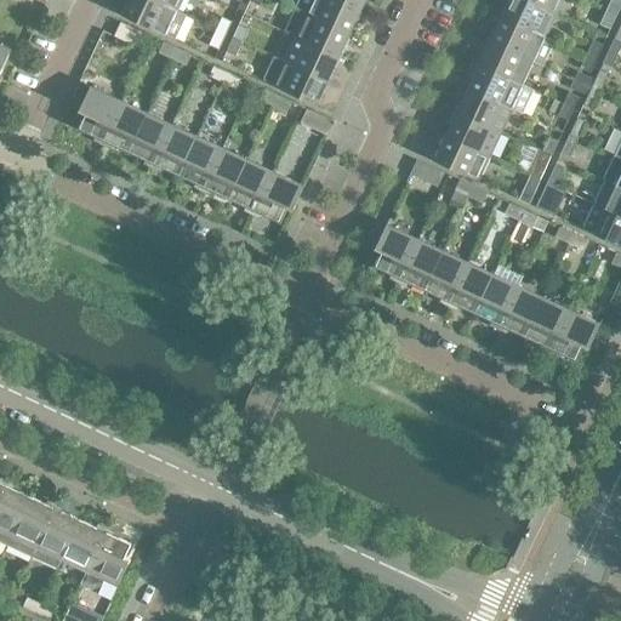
[(166,35),(177,11),(154,0),(129,0),(123,15),(166,35)]
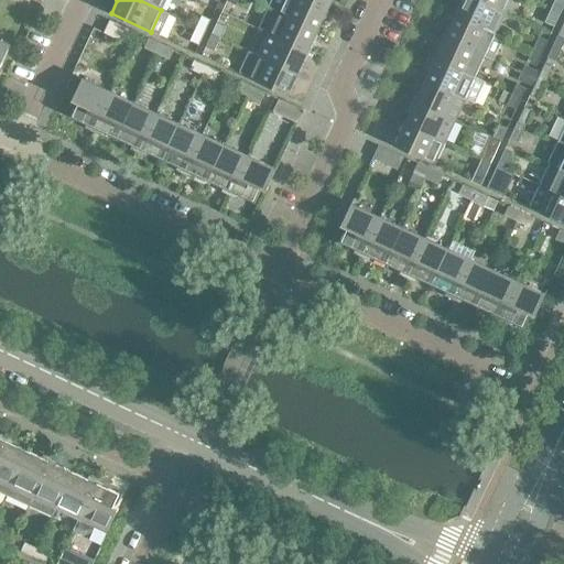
[(140,0),(161,10),(165,0),(140,0)]
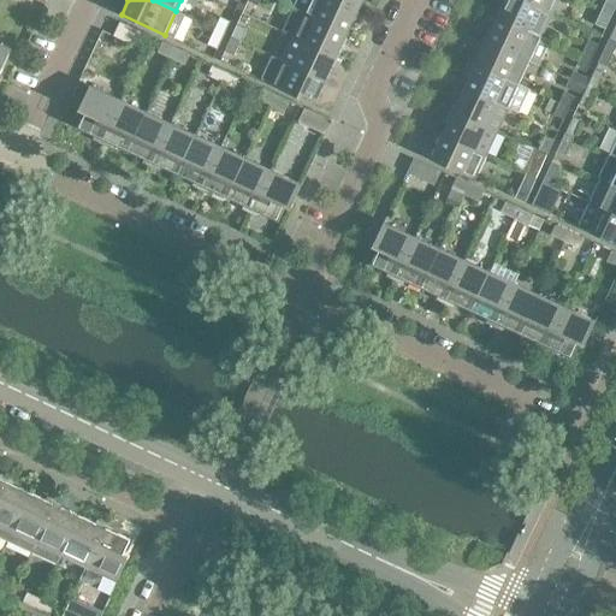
[(347,33),(357,10),(338,0),(296,0),(292,7),(347,33)]
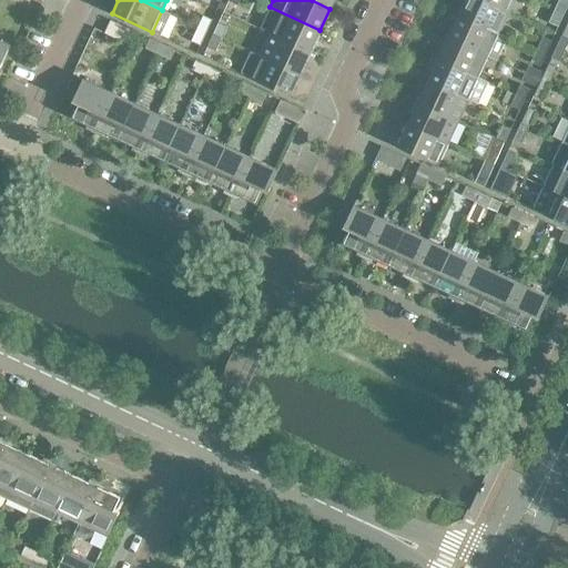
[(508,14),(476,0),(466,0),(458,18),(497,37),(508,14)]
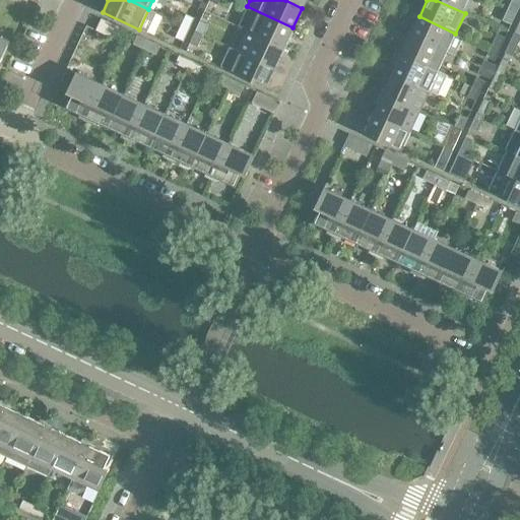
[(470,0),(436,0),(465,13),(470,0)]
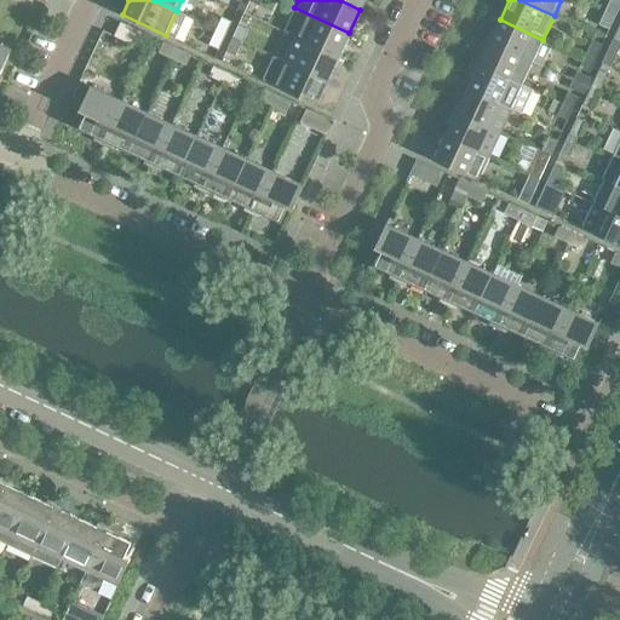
[(616,13),(619,5),(619,0),(609,0),(606,9),(616,13)]
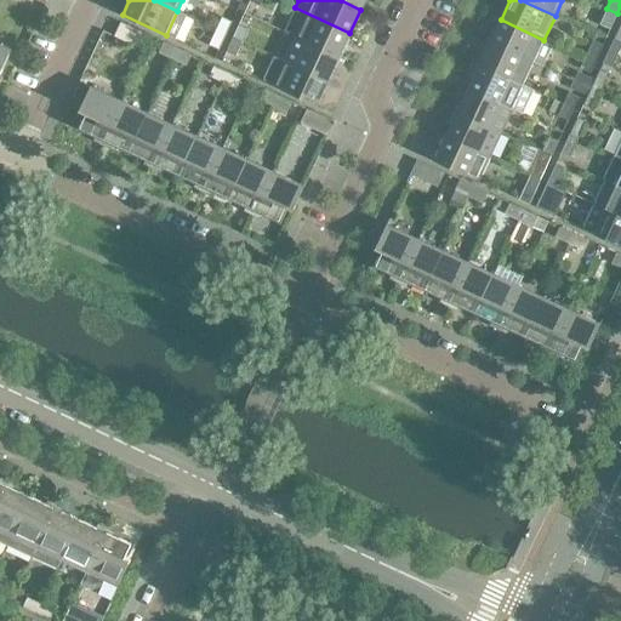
[(339,57),(349,33),(295,7),(284,32),(296,36),(339,57)]
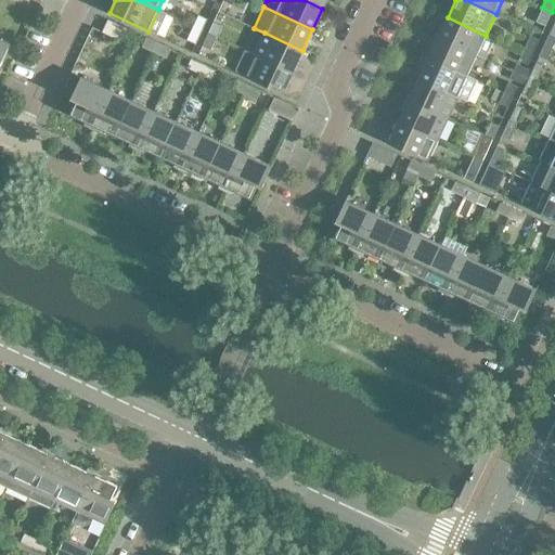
[(551,13),(540,9),(534,22),(545,26),(551,13)]
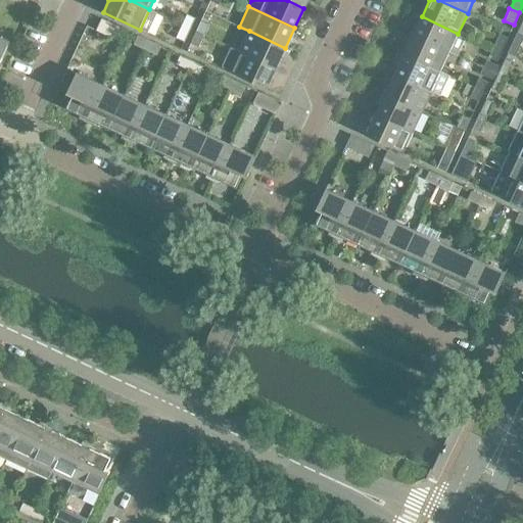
[(187,14),(182,25),(191,29),(195,18),(187,14)]
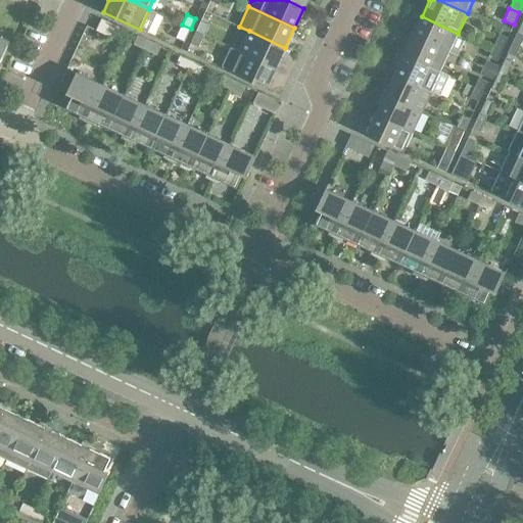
[(458,34),(422,16),(413,37),(448,53),(458,57),(467,38),(458,34)]
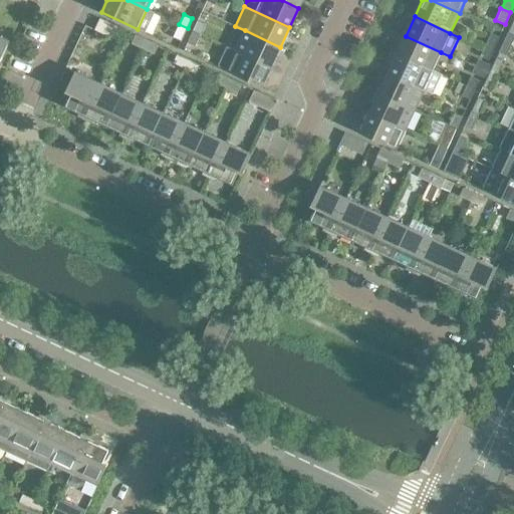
[(95,29),(94,30),(117,40),(122,29),(100,18),(99,19),(100,19),(95,29)]
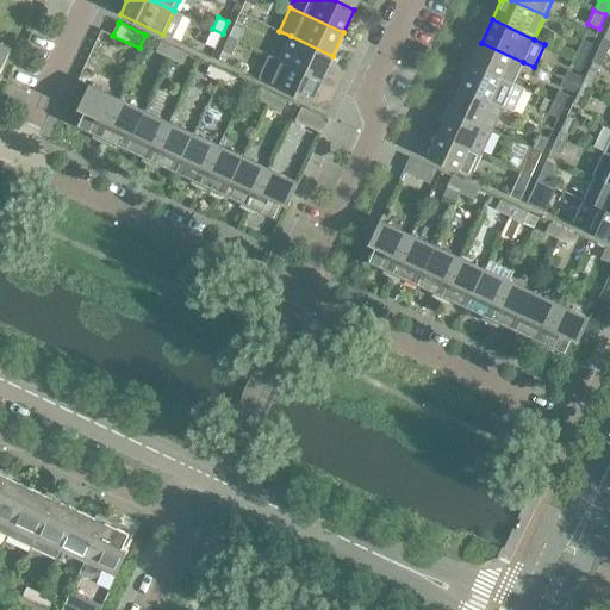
[(229,36),(238,41),(240,41),(244,29),(235,24),(229,36)]
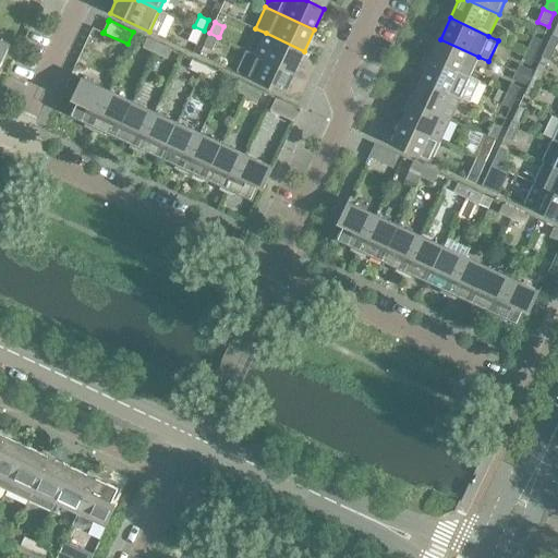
[(197,45),(204,31),(194,26),(187,40),(197,45)]
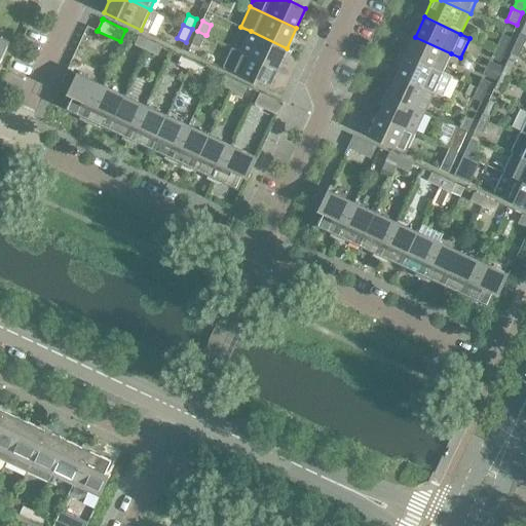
[(199,47),(205,35),(197,31),(192,43),(199,47)]
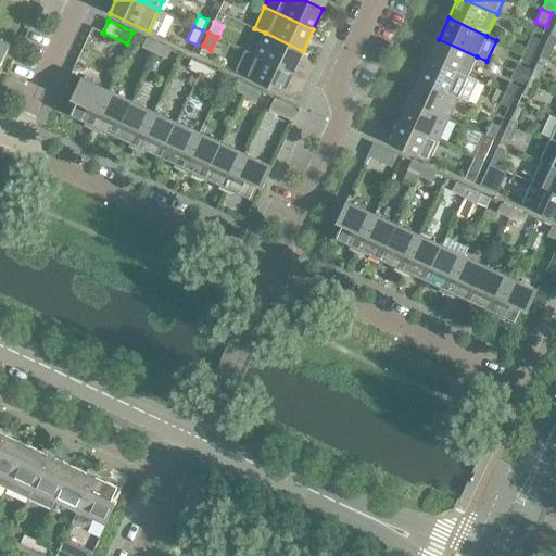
[(293,72),(303,51),(265,33),(254,54),(293,72)]
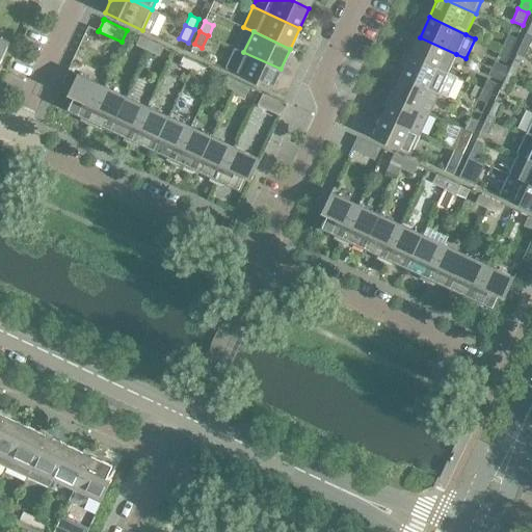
[(508,34),(502,47),(511,51),(516,38),(508,34)]
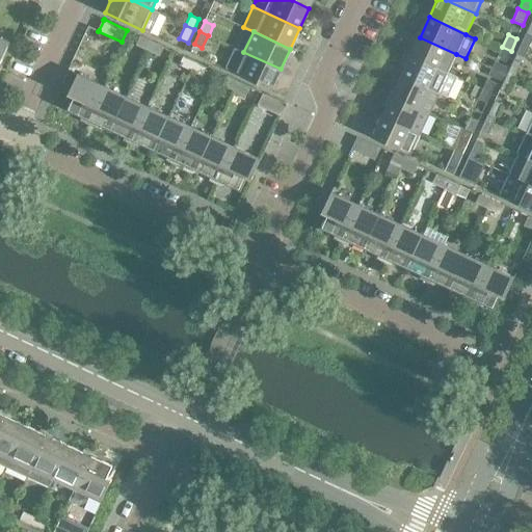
[(524,58),(531,40),(531,38),(525,35),(516,54),(524,58)]
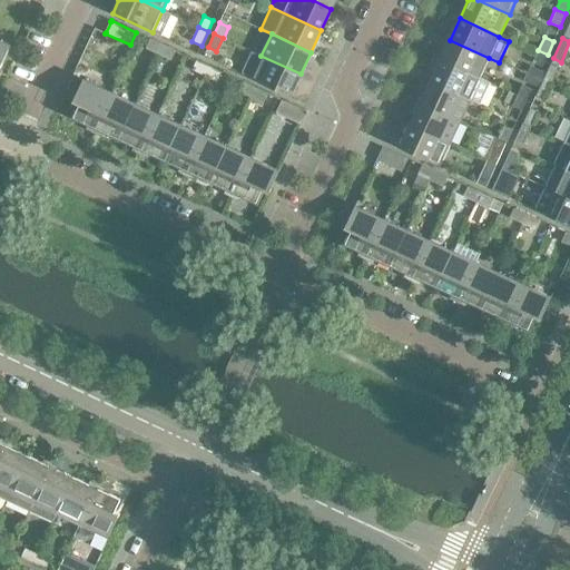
[(158,55),(163,45),(150,39),(146,48),(158,55)]
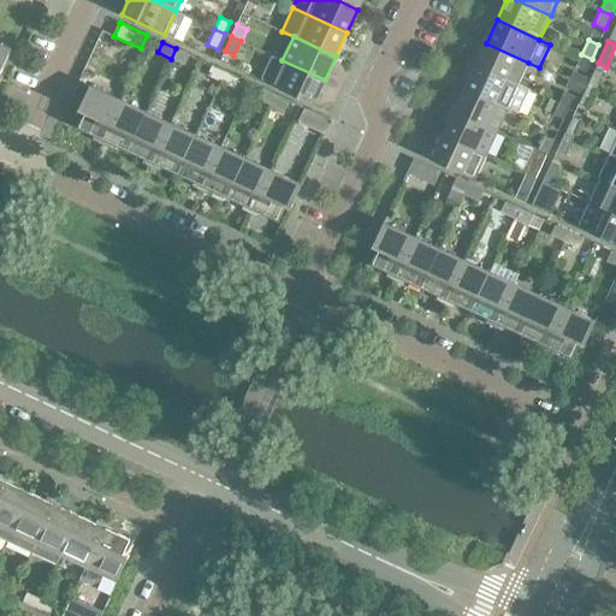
[(0,73),(11,49),(0,43),(0,73)]
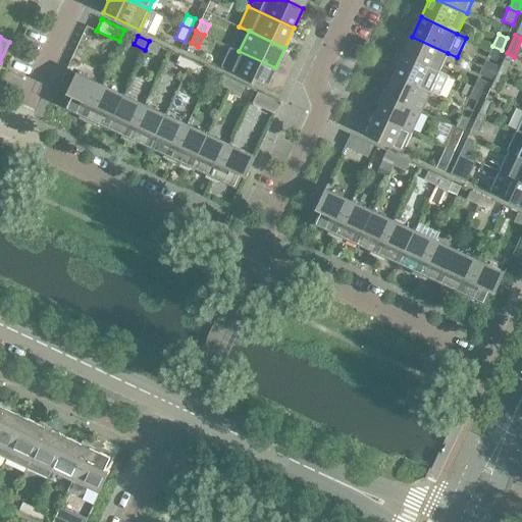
[(448,53),(412,37),(403,56),(438,73),(448,53)]
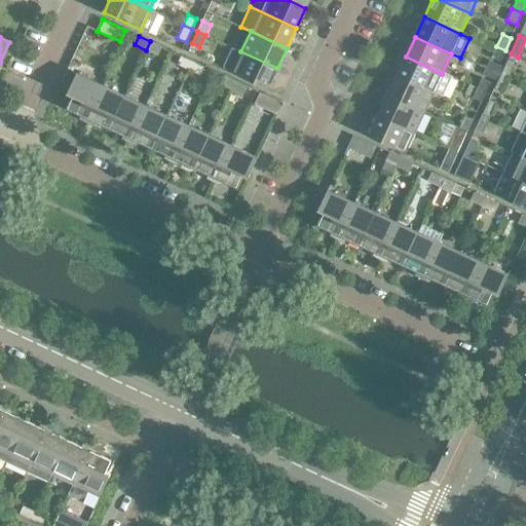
[(158,55),(162,46),(150,41),(146,50),(158,55)]
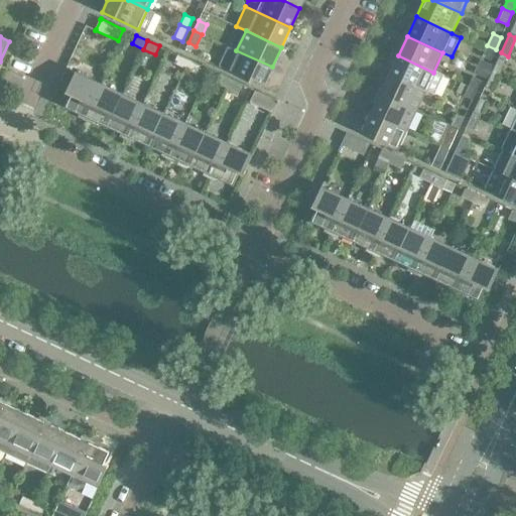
[(491,60),(496,49),(487,45),(482,56),(491,60)]
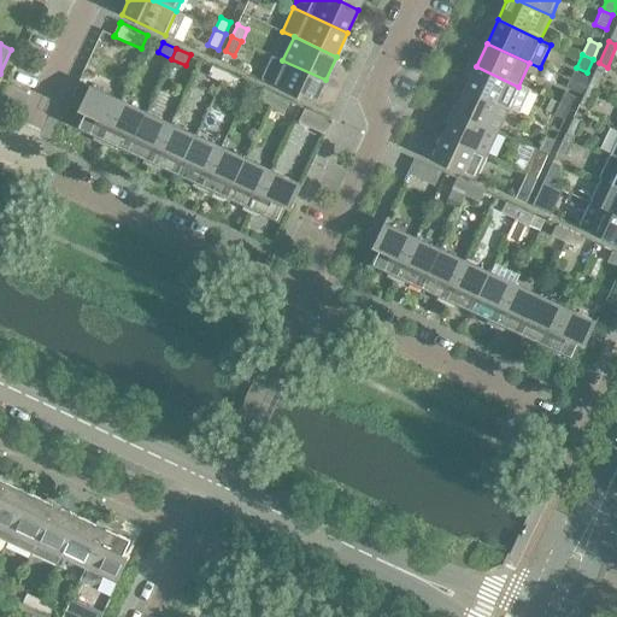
[(315,105),(325,80),(282,60),(272,56),(262,80),(315,105)]
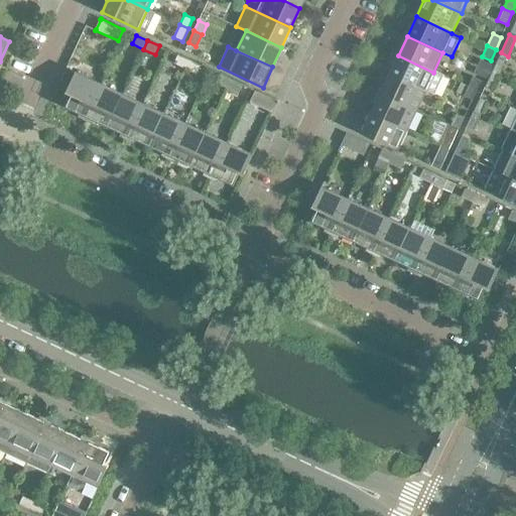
[(433,73),(398,55),(392,53),(388,62),(393,66),(389,75),(424,92),(433,96),(442,77),(433,73)]
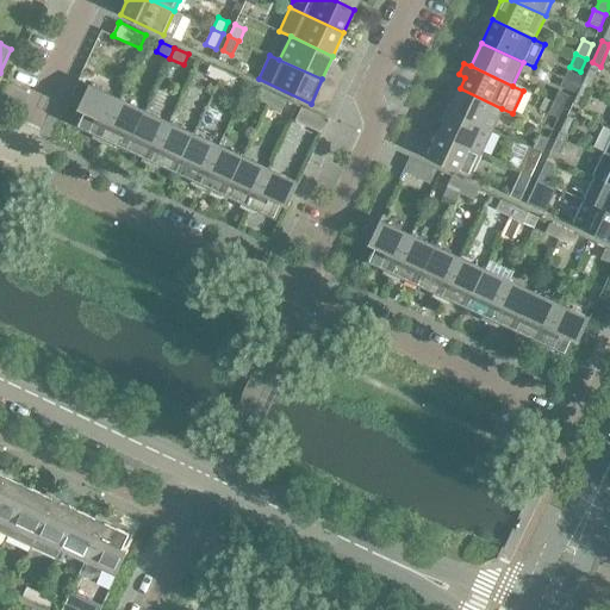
[(219,81),(224,70),(210,64),(205,75),(219,81)]
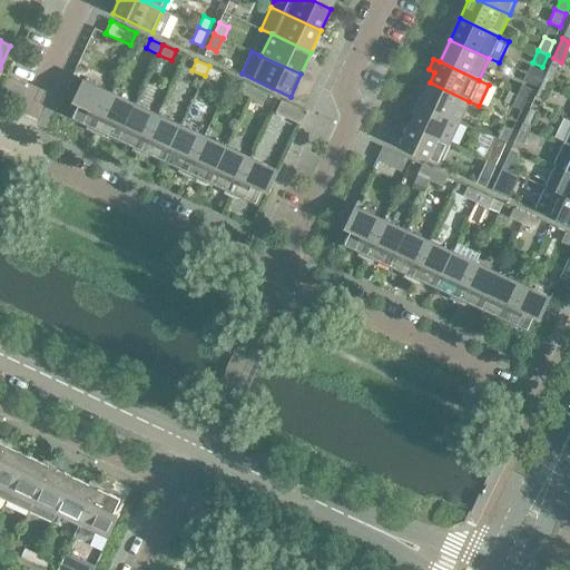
[(546,74),(542,81),(550,86),(559,67),(551,64),(546,74)]
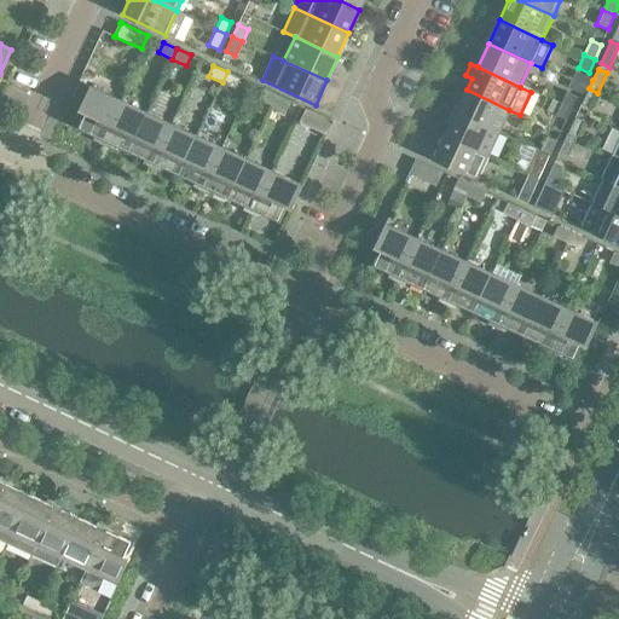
[(236,88),(241,79),(227,71),(223,82),(236,88)]
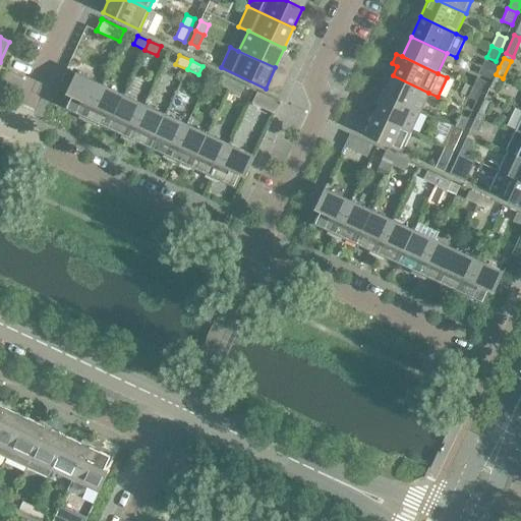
[(484,60),(481,68),(496,74),(499,67),(484,60)]
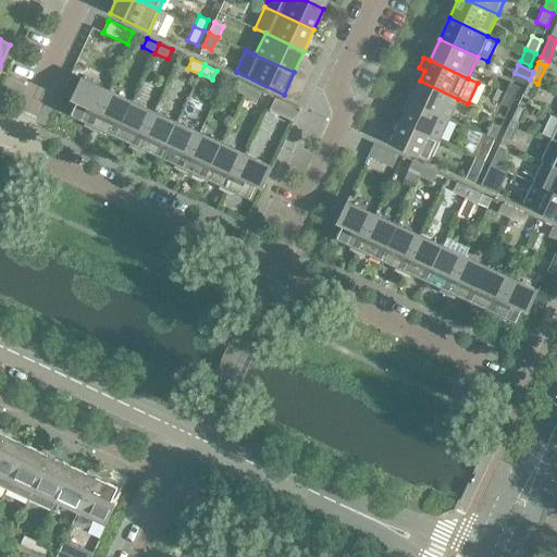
[(94,126),(110,91),(82,78),(71,100),(76,102),(70,115),(94,126)]
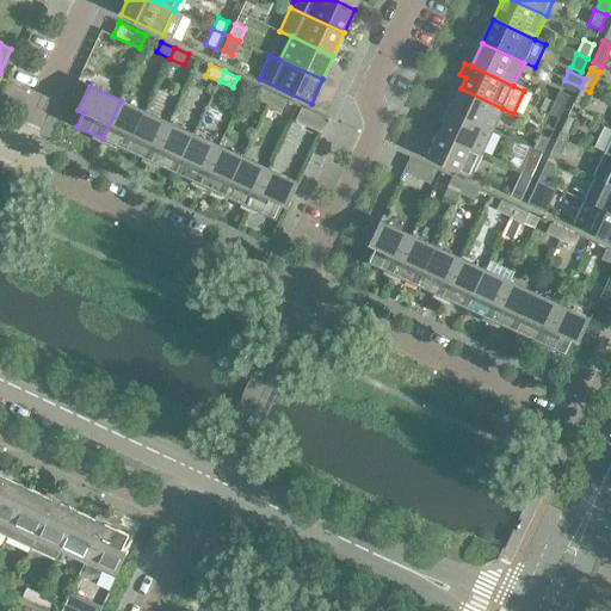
[(269,104),(273,93),(260,87),(255,98),(269,104)]
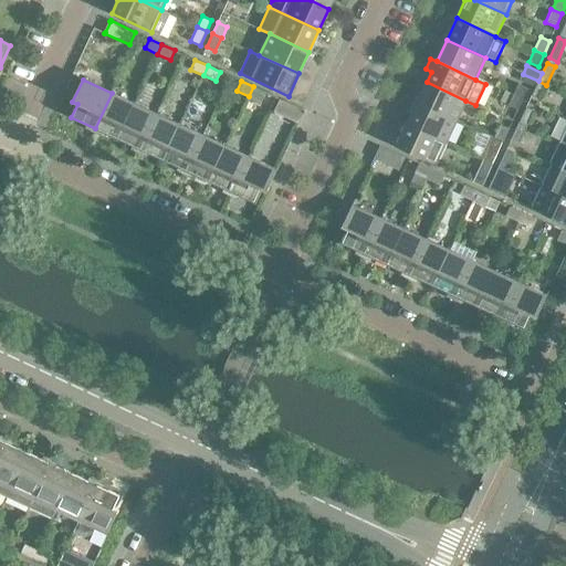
[(540,100),(546,85),(538,81),(532,95),(540,100)]
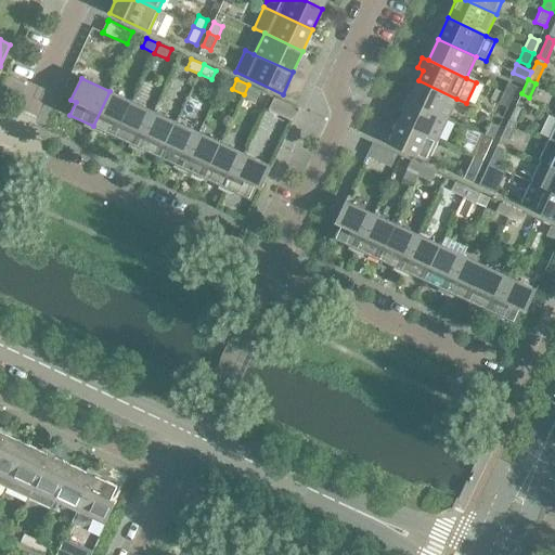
[(447,120),(456,99),(418,80),(409,102),(447,120)]
